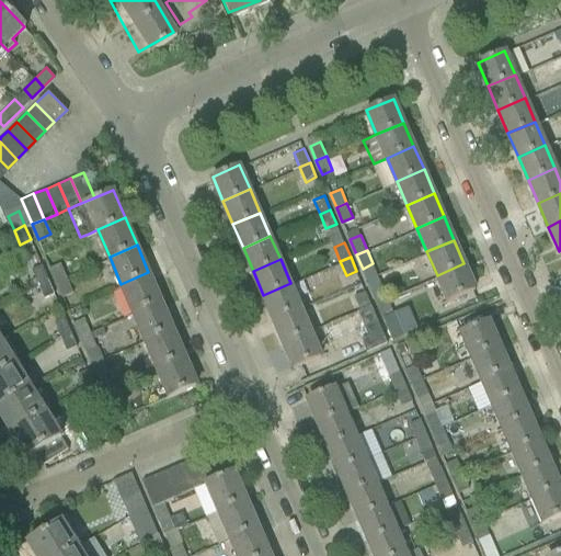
[(48,265),(55,281),(66,276),(59,261),(48,265)]
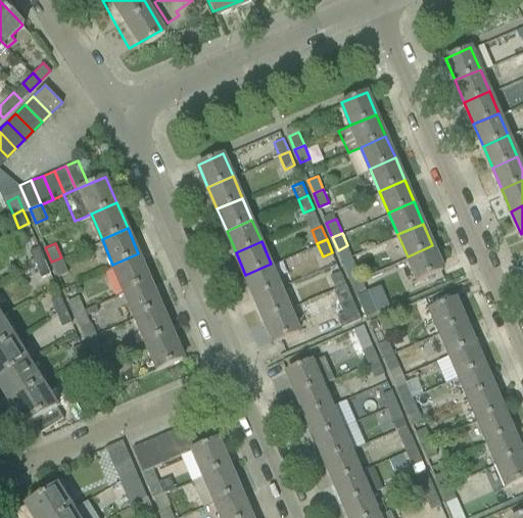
[(30,249),(35,263),(45,259),(39,245),(30,249)]
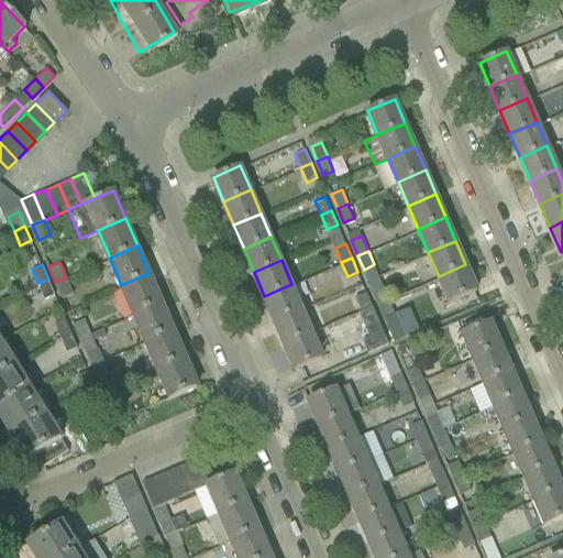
[(465,264),(439,276),(449,301),(476,288),(465,264)]
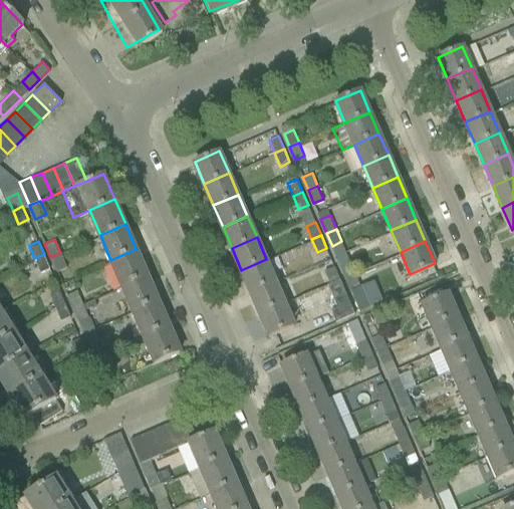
[(110,260),(121,285),(147,274),(136,249),(110,260)]
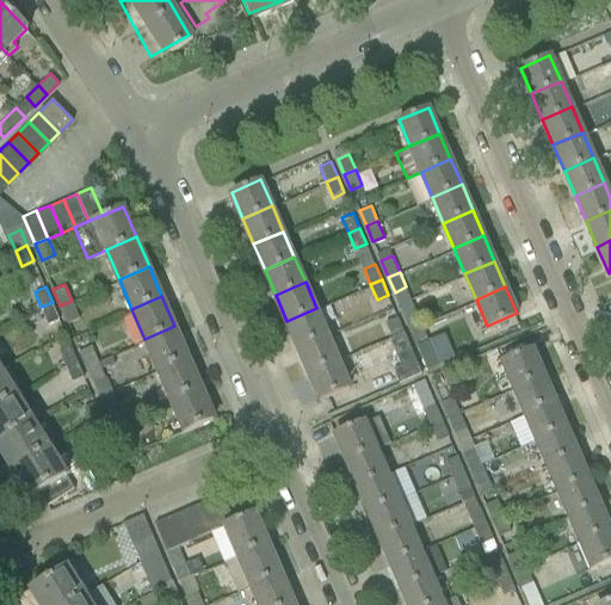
[(72,301),(60,306),(67,321),(78,316),(72,301)]
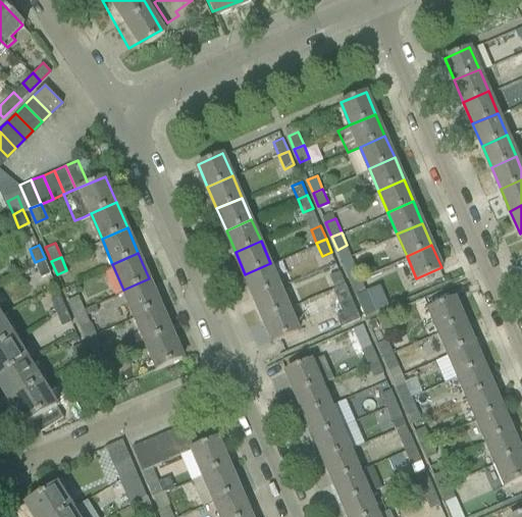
[(45,258),(35,262),(41,275),(50,271),(45,258)]
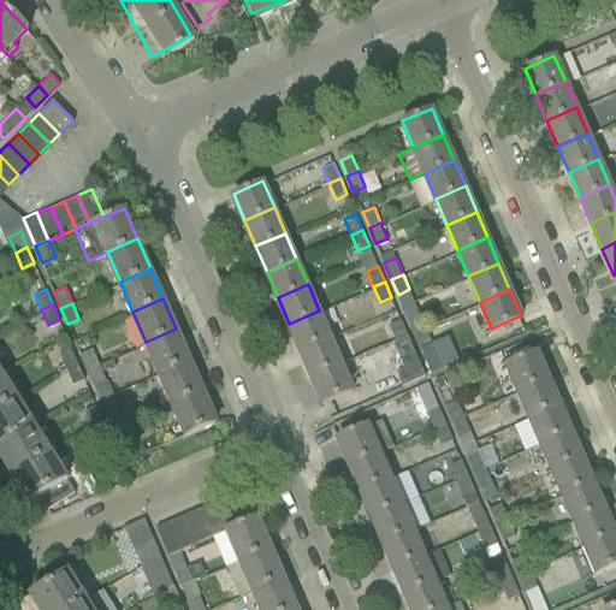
[(407,314),(414,330),(425,325),(418,309),(407,314)]
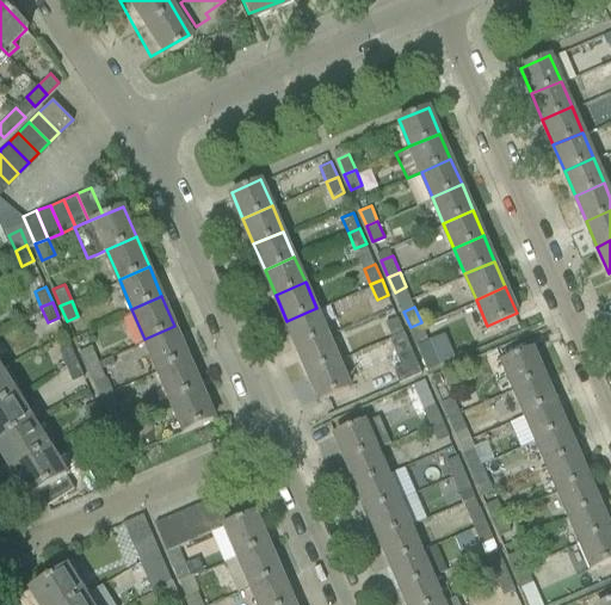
[(287,321),(297,346),(327,333),(316,308),(287,321)]
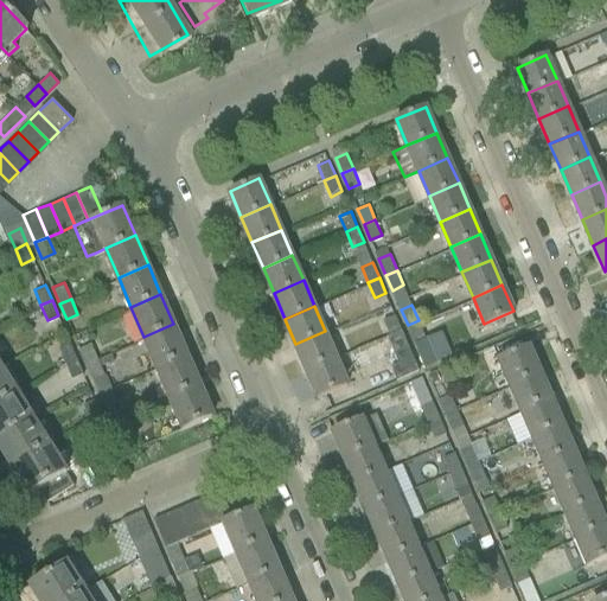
[(395,313),(382,318),(389,334),(402,328),(395,313)]
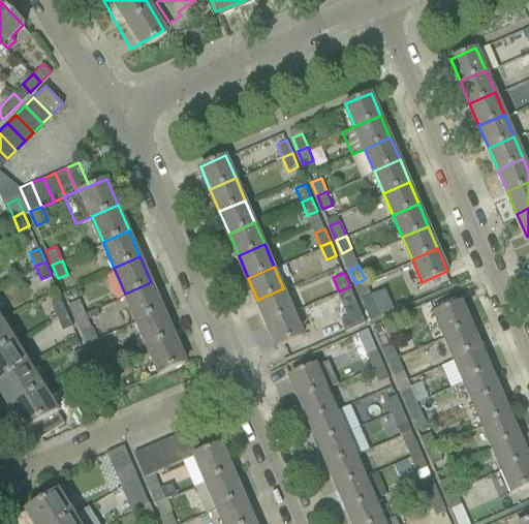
[(365,279),(355,283),(361,297),(371,293),(365,279)]
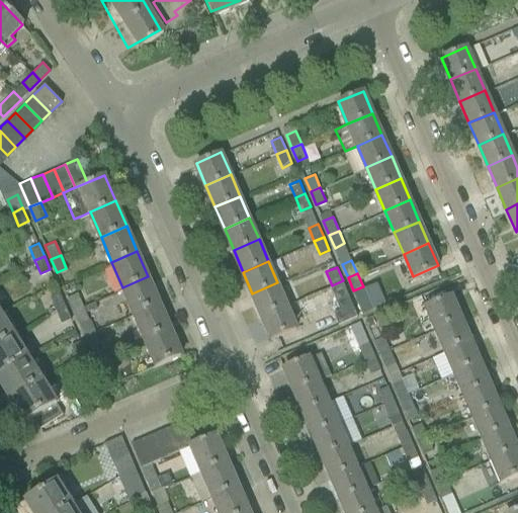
[(122,287),(134,313),(159,302),(148,276),(122,287)]
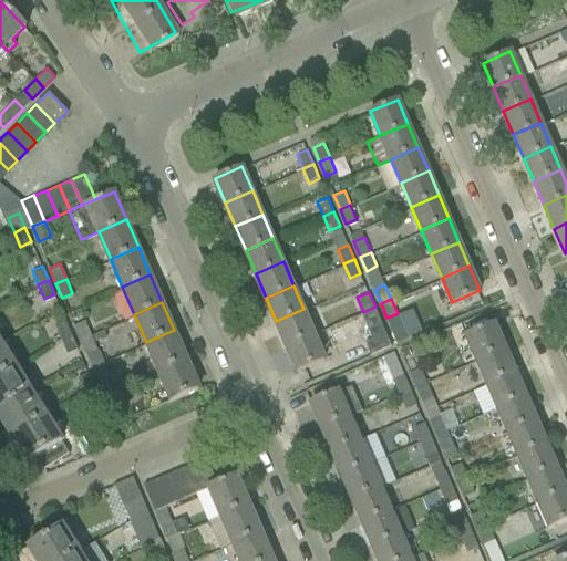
[(392,345),(375,307),(363,312),(361,312),(373,339),(367,341),(372,354),(392,345)]
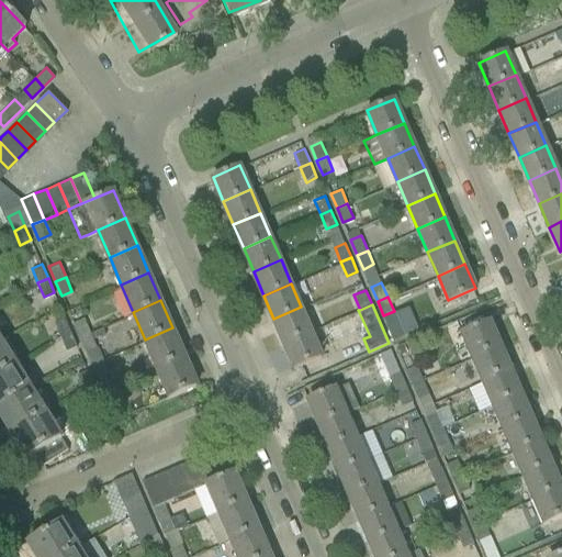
[(273,319),(284,343),(311,331),(301,307),(273,319)]
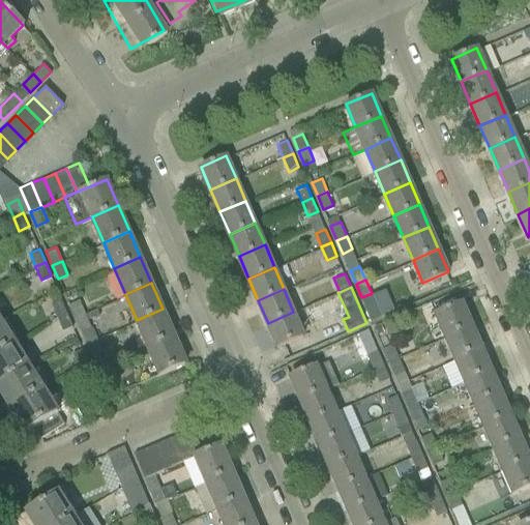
[(51,301),(57,315),(66,311),(60,297),(51,301)]
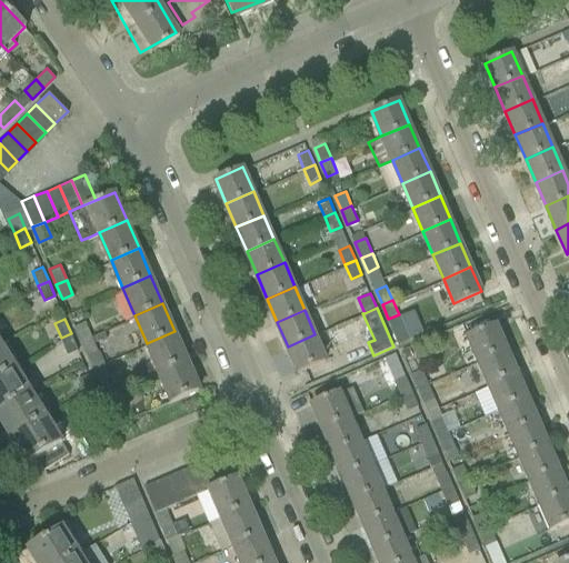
[(73,324),(80,340),(90,335),(85,320),(73,324)]
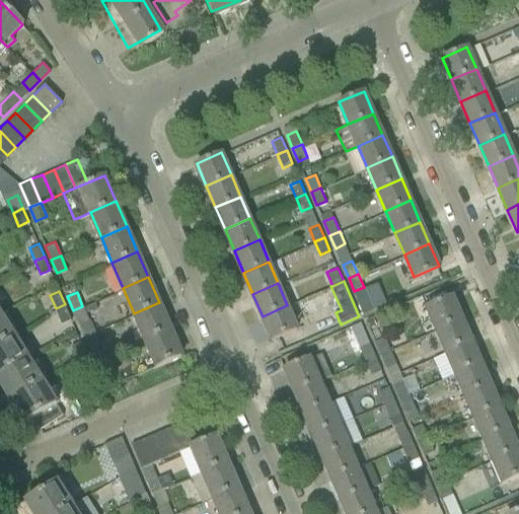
[(427,306),(436,328),(461,317),(451,295),(427,306)]
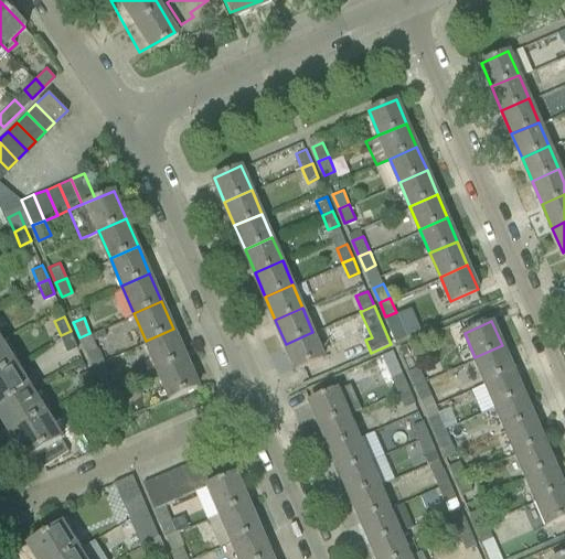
[(146,341),(158,368),(185,356),(173,329),(146,341)]
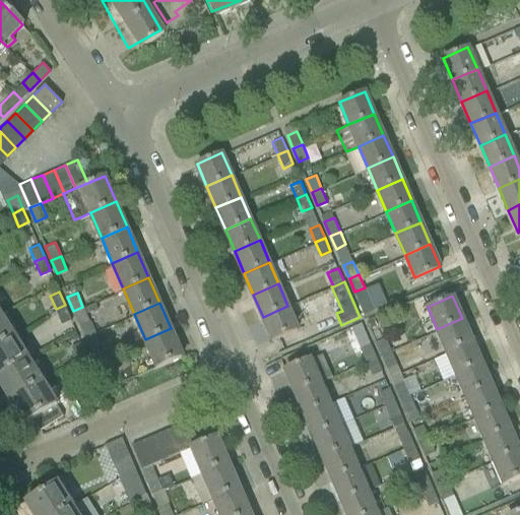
[(65,305),(56,309),(61,322),(71,318),(65,305)]
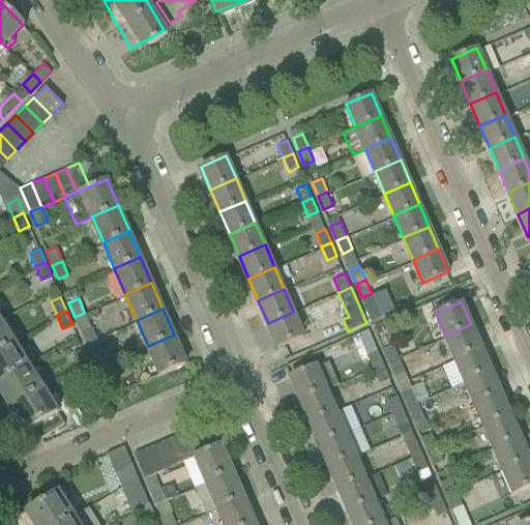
[(293,312),(268,323),(277,346),(303,334),(293,312)]
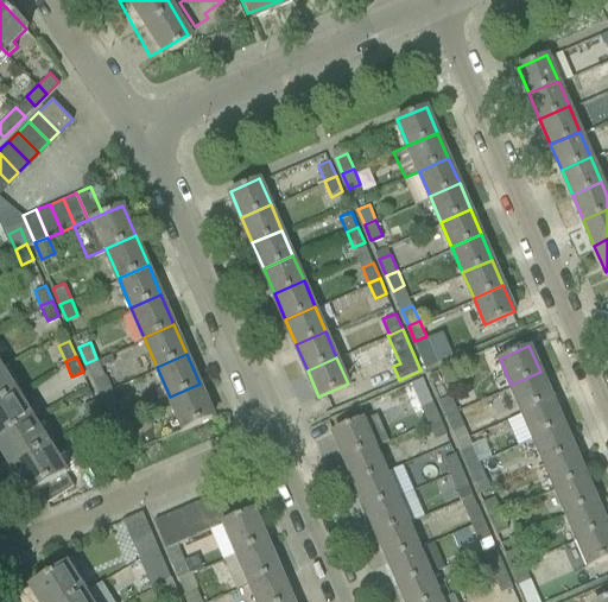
[(96,359),(86,363),(92,379),(103,374),(96,359)]
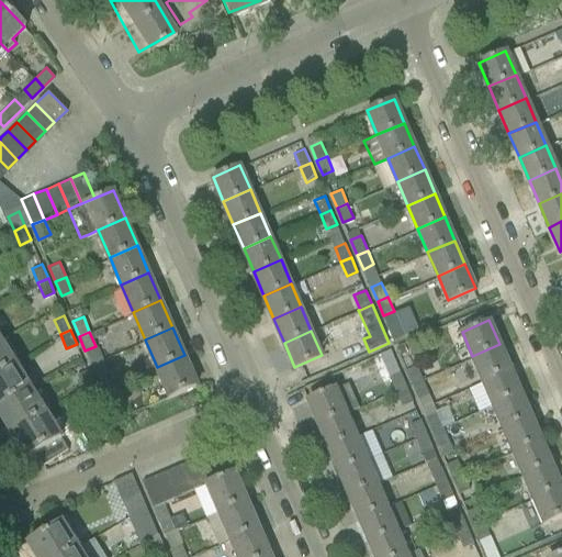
[(0,371),(17,361),(11,352),(7,355),(0,344),(0,371)]
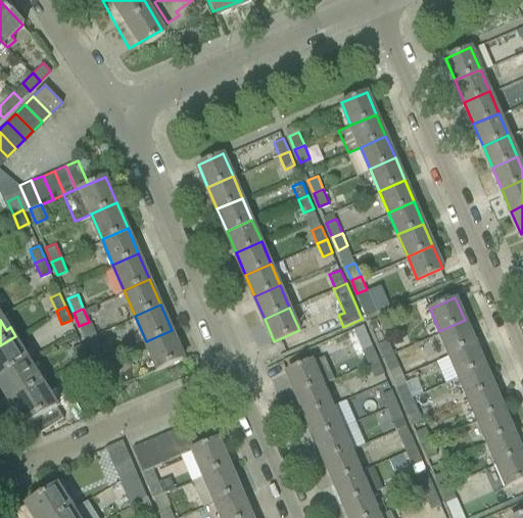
[(439,331),(448,352),(474,342),(465,320),(439,331)]
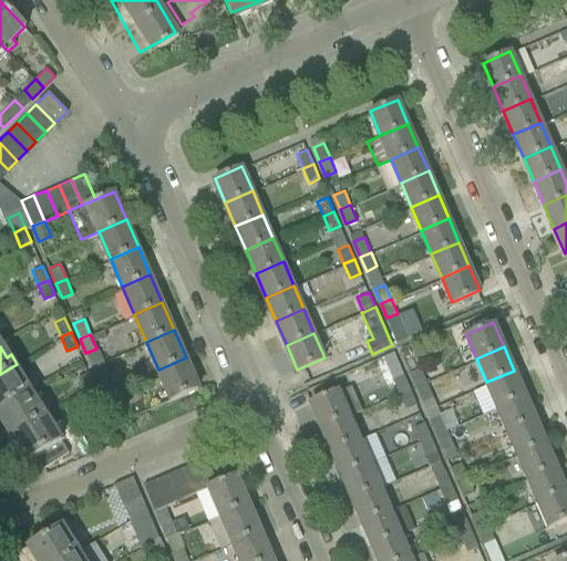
[(186,357),(158,370),(171,398),(198,386),(186,357)]
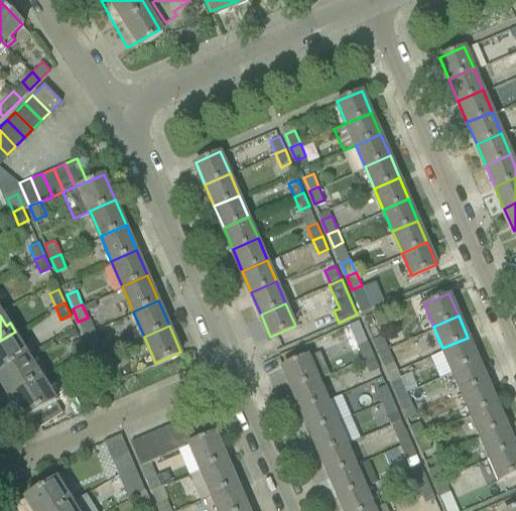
[(0,341),(0,372),(25,357),(17,345),(22,342),(15,332),(0,341)]
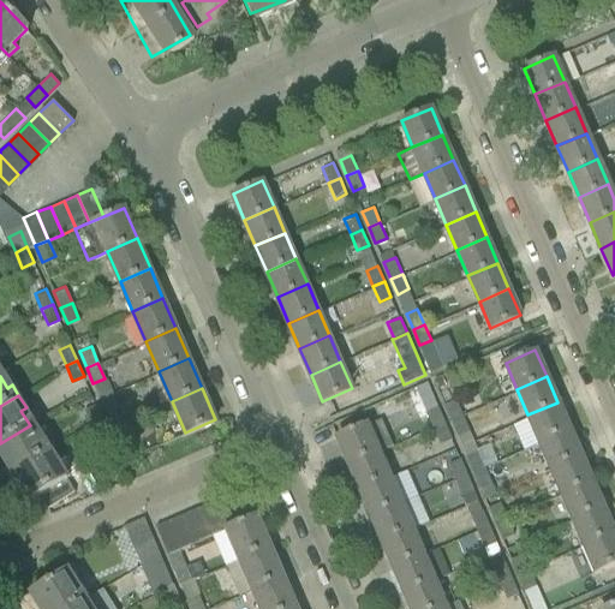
[(443,401),(451,418),(463,413),(455,396),(443,401)]
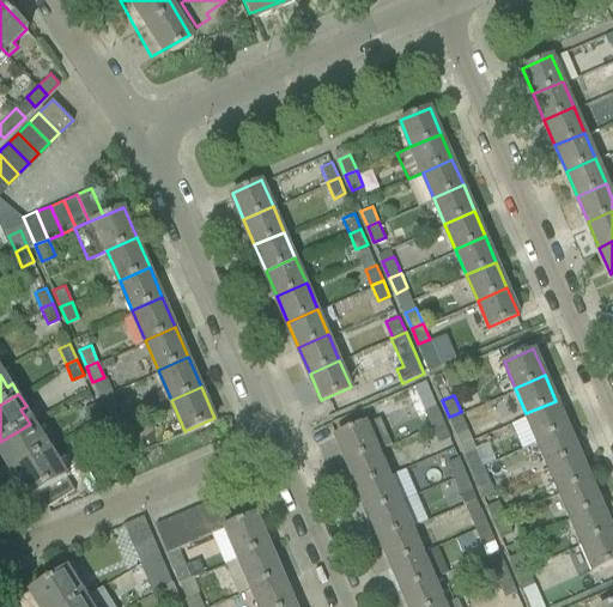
[(526,413),(538,439),(566,426),(556,401),(526,413)]
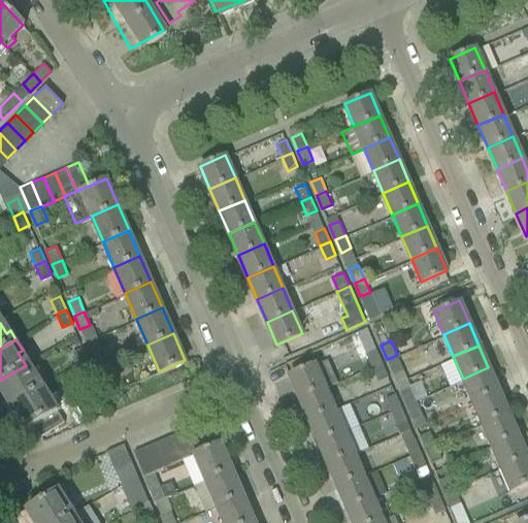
[(72,351),(78,364),(88,360),(81,347),(72,351)]
